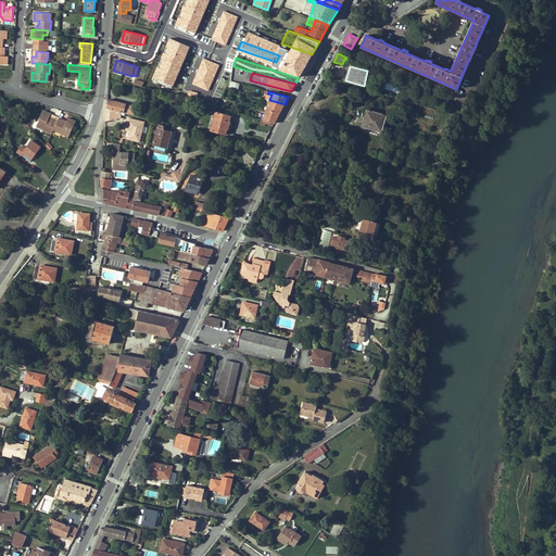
[(114,103),(114,101),(108,100),(106,109),(115,111),(129,114),(130,111),(129,111),(130,106),(126,105),(126,104),(119,102),(118,104),(114,103)]
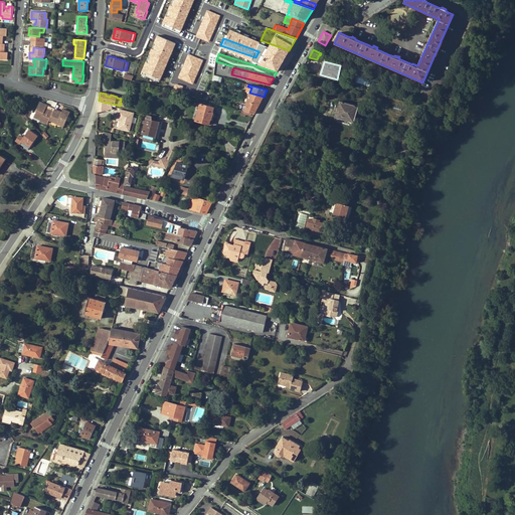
[(249,93),(247,102),(259,105),(264,97),(249,93)]
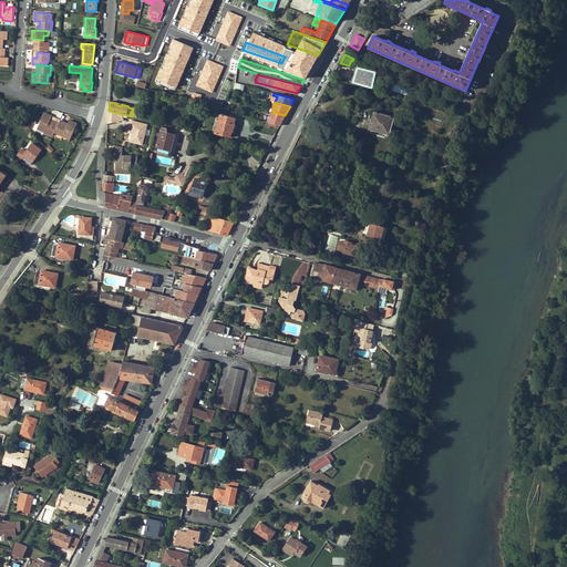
[(119,122),(117,113),(109,111),(109,114),(110,117),(109,119),(110,123),(107,123),(107,124),(119,122)]
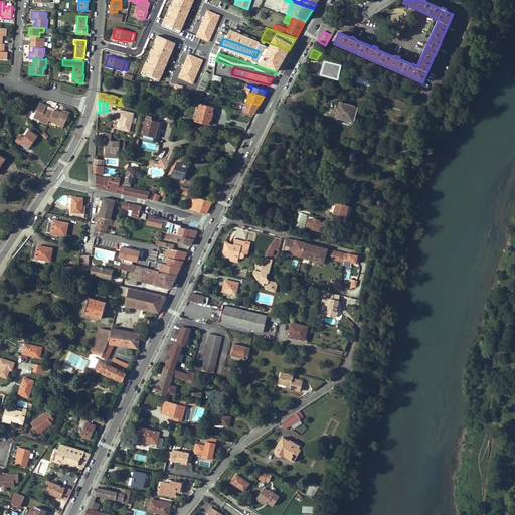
[(340,101),(335,117),(354,123),(358,107),(340,101)]
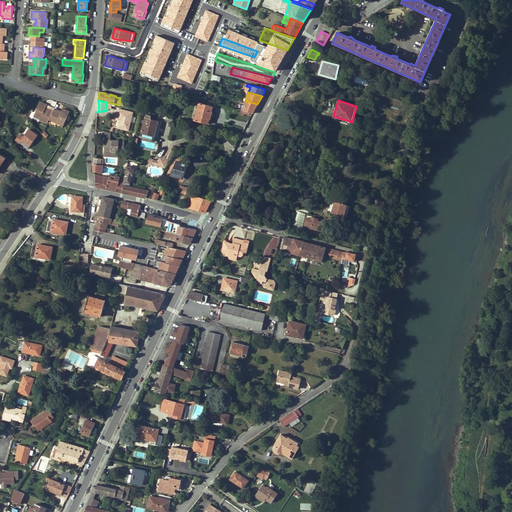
[(246,101),(243,111),(253,114),(257,104),(246,101)]
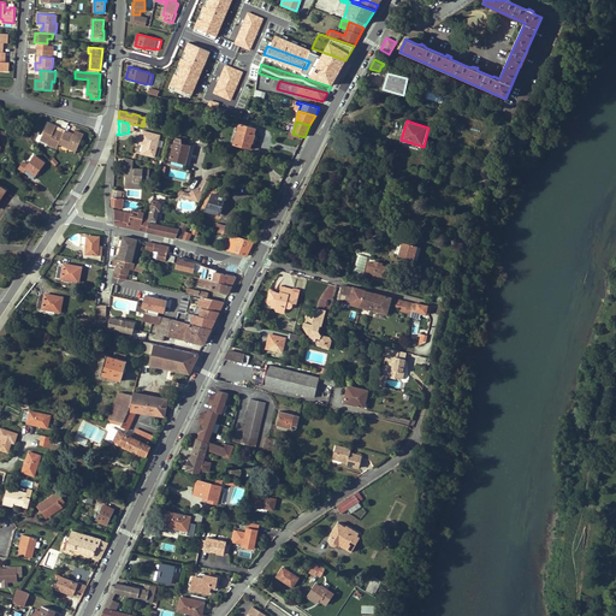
[(54,132),(54,130),(57,126),(48,123),(42,137),(49,141),(48,143),(58,147),(59,143),(64,134),(59,131),(58,134),(54,132)]
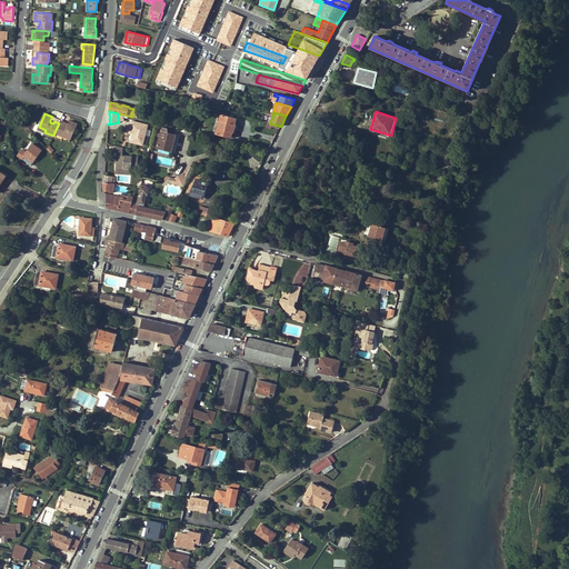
[(221,115),(216,133),(231,138),(232,133),(237,119),(233,118),(230,117),(221,115)]
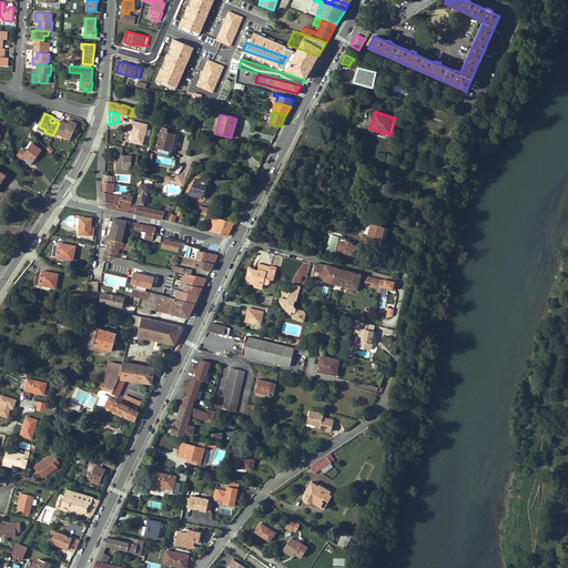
[(67,125),(63,123),(64,122),(60,120),(59,123),(54,132),(63,137),(64,134),(71,138),(77,123),(70,120),(68,123),(67,125)]
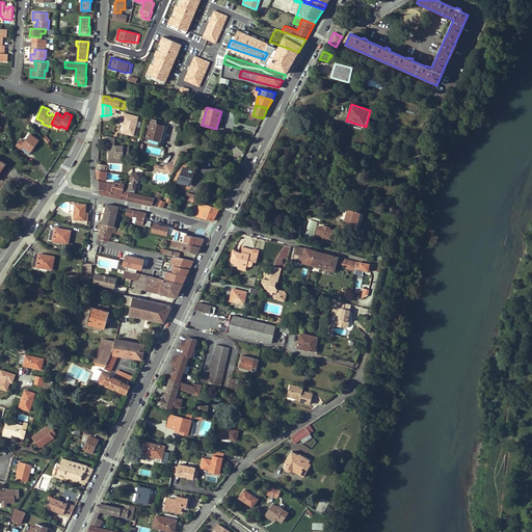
[(139,117),(125,113),(123,124),(126,125),(128,126),(127,127),(125,127),(124,133),(134,136),(139,117)]
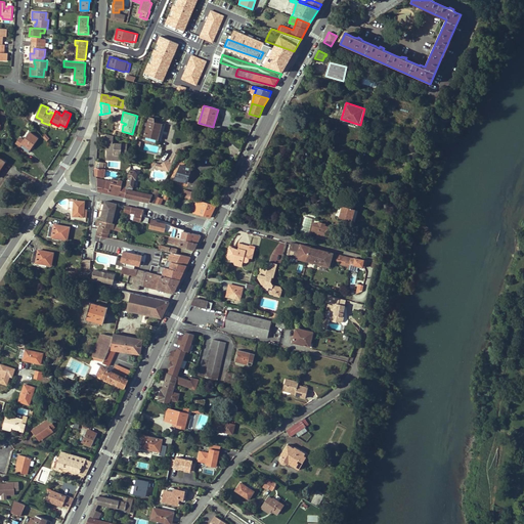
[(159,122),(154,121),(155,118),(149,117),(149,120),(148,120),(144,136),(158,139),(159,140),(163,124),(159,123),(159,122)]
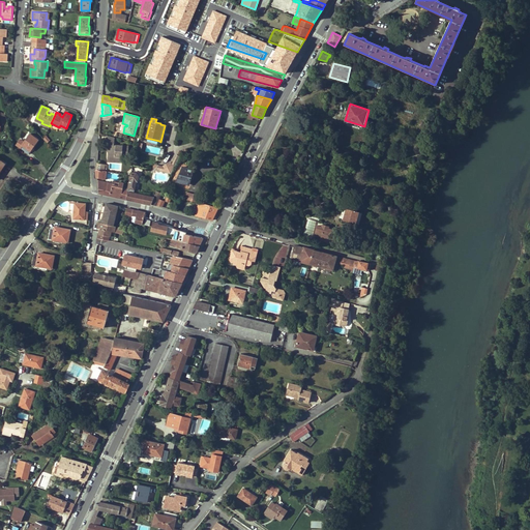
[(24,142),(20,139),(16,145),(20,148),(22,146),(30,151),(38,140),(30,134),(24,142)]
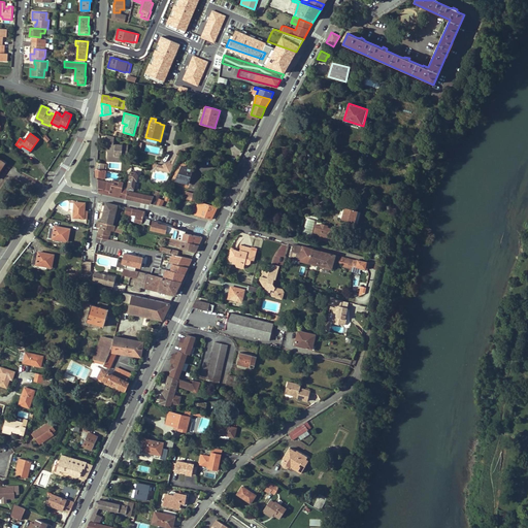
[(112,144),(112,136),(107,135),(107,144),(110,144),(110,149),(111,149),(111,151),(110,151),(110,159),(118,159),(124,158),(124,155),(130,155),(130,144),(112,144)]
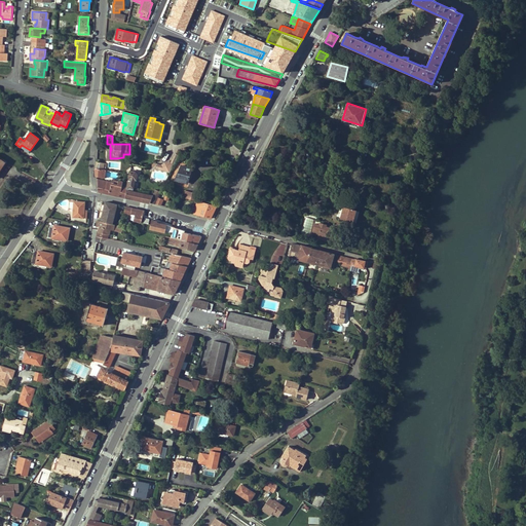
[(142,146),(141,151),(160,153),(160,146),(138,144),(138,145),(142,146)]
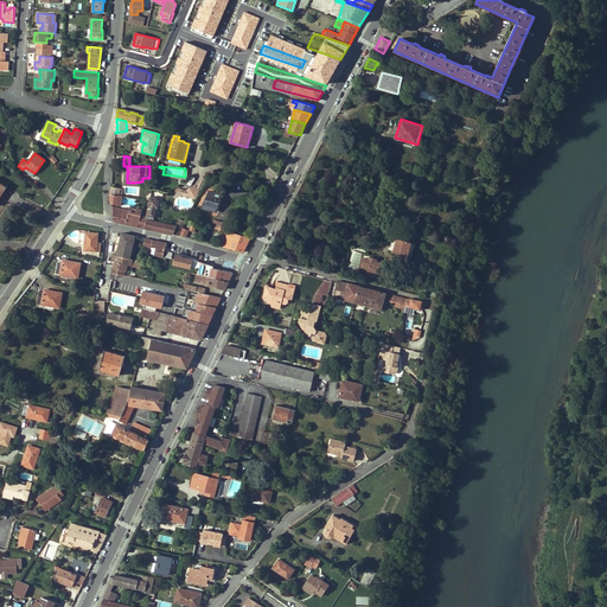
[(33,177),(34,173),(25,167),(23,170),(33,177)]
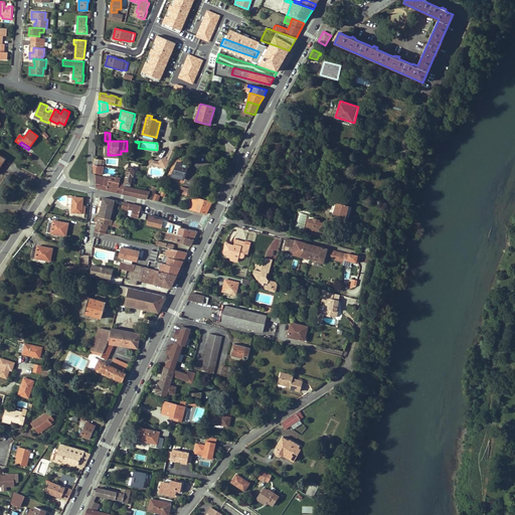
[(105,160),(96,158),(96,165),(104,167),(105,160)]
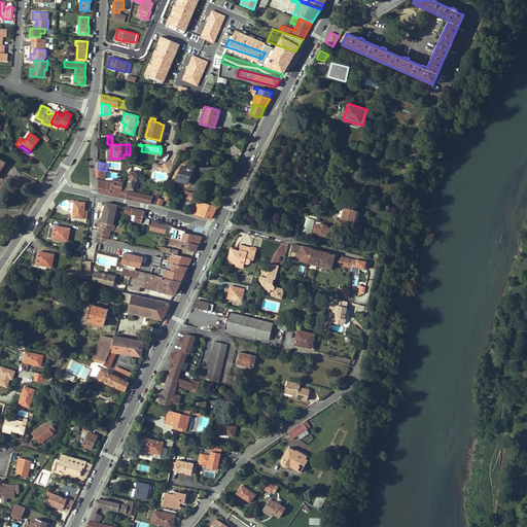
[(163,166),(162,171),(171,173),(175,165),(171,163),(170,163),(163,166)]
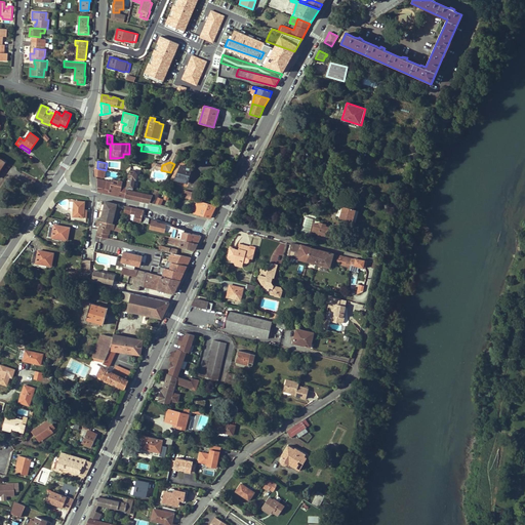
[(190,172),(191,168),(180,165),(174,179),(188,184),(189,178),(190,178),(191,177),(192,174),(191,172),(190,172)]
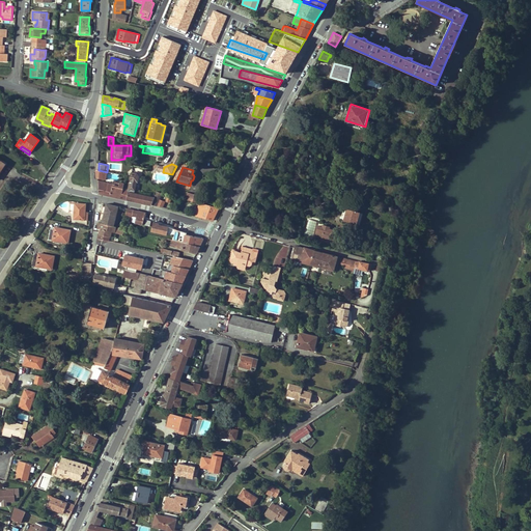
[(107,172),(99,170),(99,178),(106,179),(107,172)]
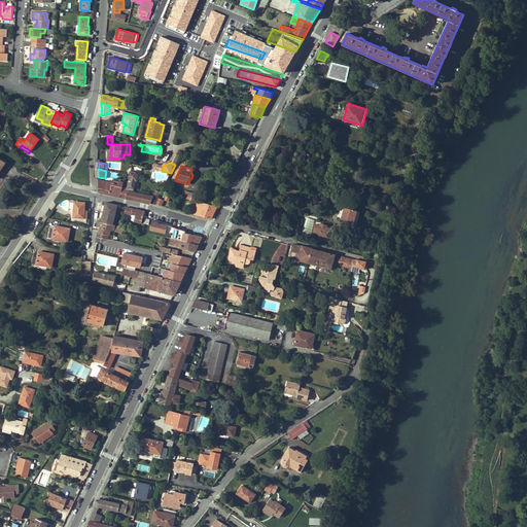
[(137,180),(138,175),(136,172),(131,171),(130,179),(129,182),(129,183),(128,188),(135,189),(136,180),(137,180)]
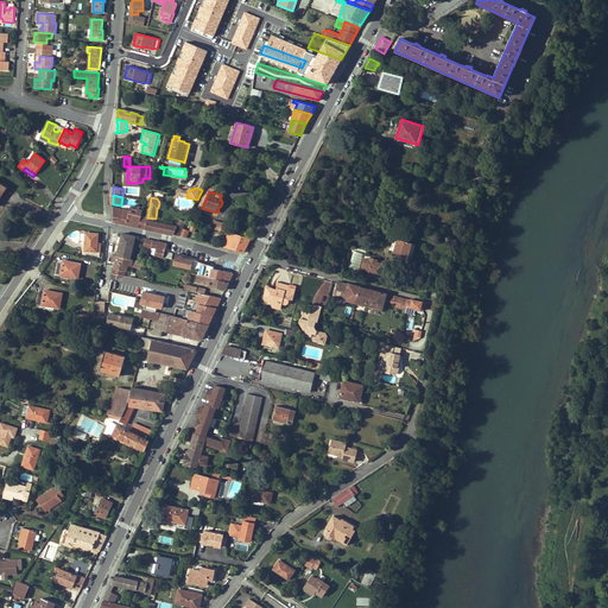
[(127,210),(126,215),(120,214),(113,211),(114,222),(145,228),(147,217),(149,211),(146,211),(138,209),(137,214),(130,213),(130,210),(127,210)]
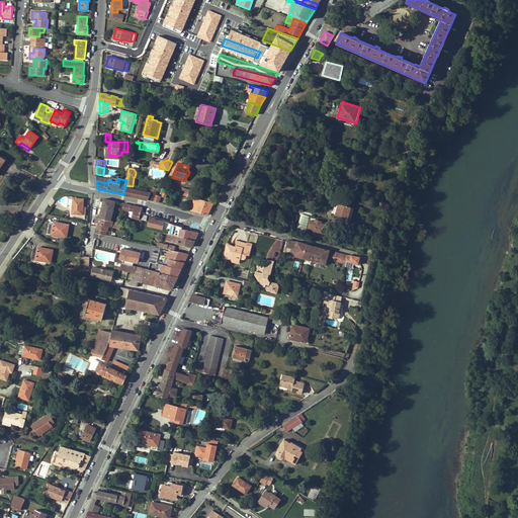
[(72,213),(82,213),(83,206),(83,198),(73,198),(72,213)]
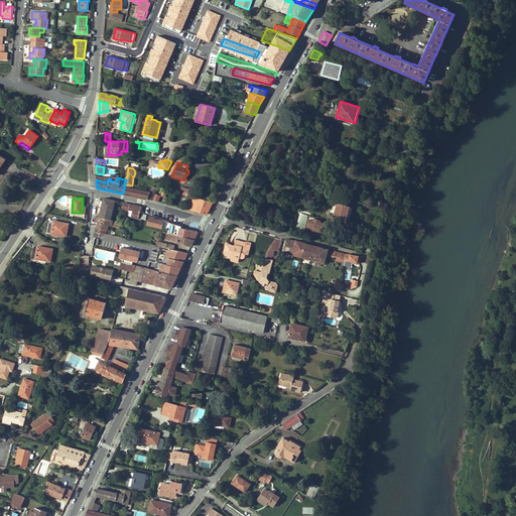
[(101,214),(100,218),(112,220),(113,217),(114,211),(115,205),(116,201),(105,198),(104,202),(103,204),(100,204),(100,207),(99,211),(102,212),(101,214)]
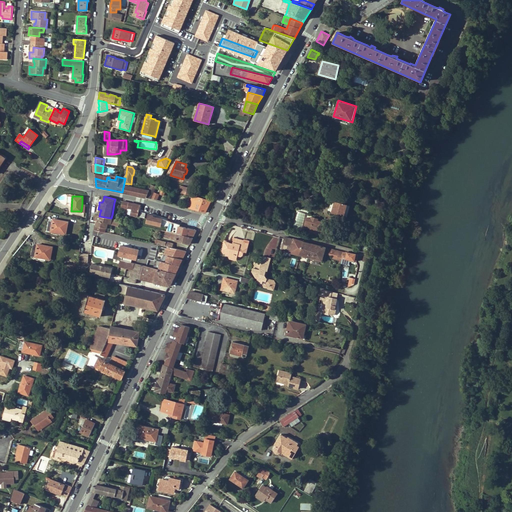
[(211,200),(192,196),(189,208),(205,213),(211,200)]
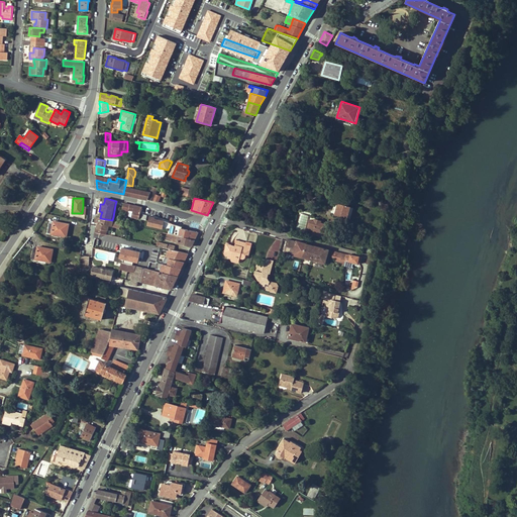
[(133,211),(132,216),(138,218),(141,207),(124,203),(122,209),(128,211),(129,210),(133,211)]
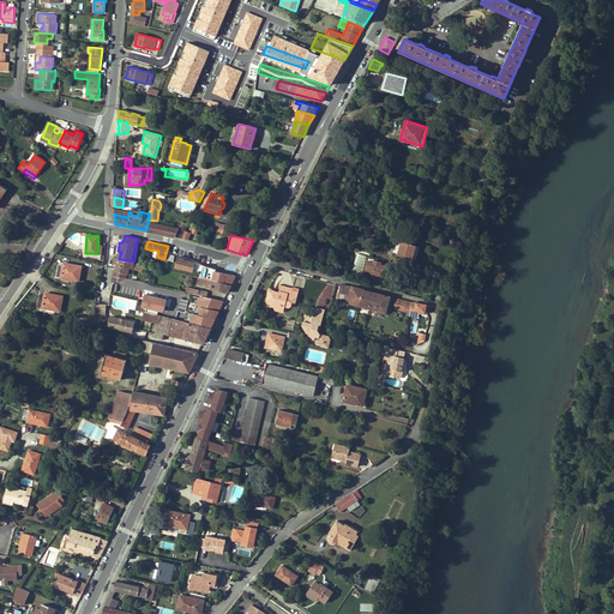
[(420,247),(398,241),(396,250),(396,252),(396,253),(399,254),(416,259),(420,247)]
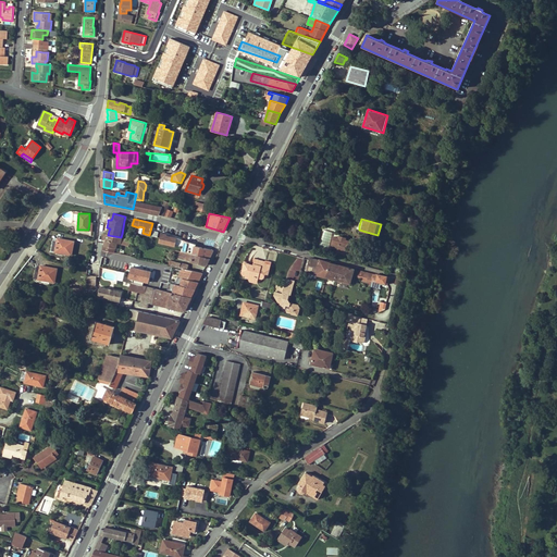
[(103,245),(103,246),(114,248),(116,248),(118,244),(121,245),(122,244),(124,245),(126,238),(121,237),(108,235),(103,234),(102,240),(106,240),(104,245),(103,245)]
